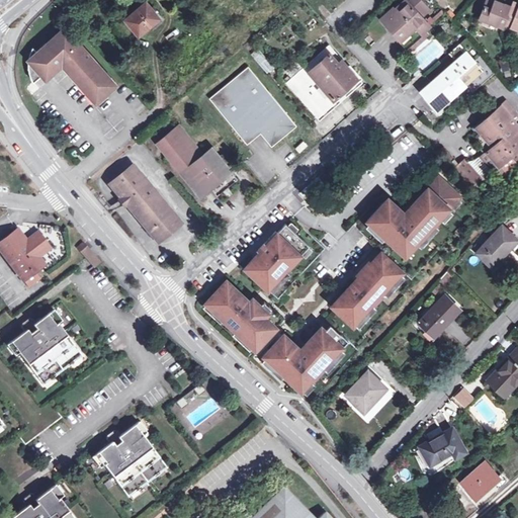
[(406,47),(430,25),(422,16),(430,10),(420,0),(404,0),(382,20),(406,47)]
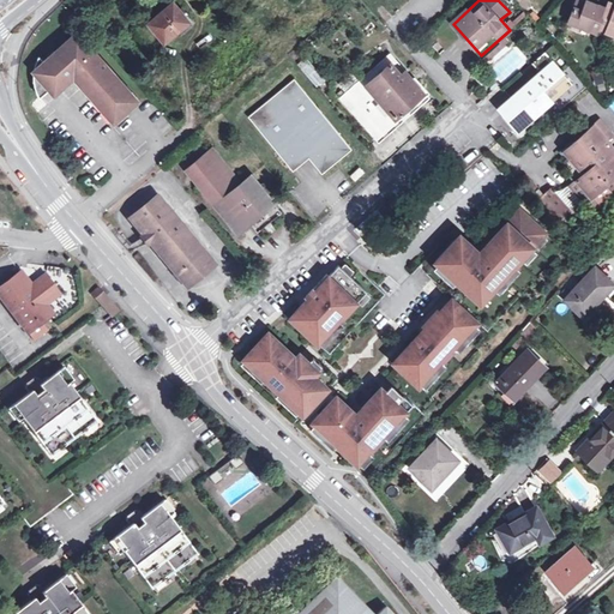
[(577,0),(569,23),(596,35),(597,30),(613,36),(613,2),(609,1),(606,8),(591,2),(593,0),(591,0),(577,0)]
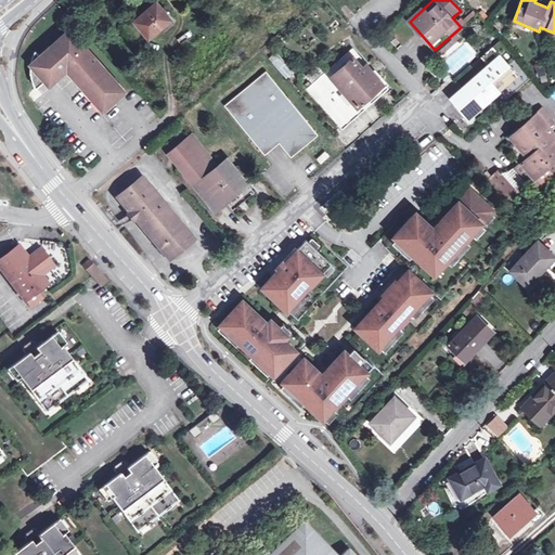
[(150,39),(172,20),(157,2),(134,22),(150,39)]
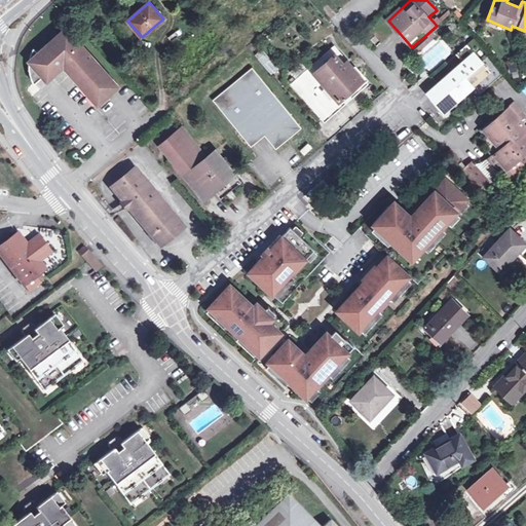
[(32,51),(31,55),(29,62),(29,67),(29,73),(31,79),(34,84),(42,77),(46,81),(63,67),(97,105),(117,86),(65,28),(37,52),(34,49),(32,51)]
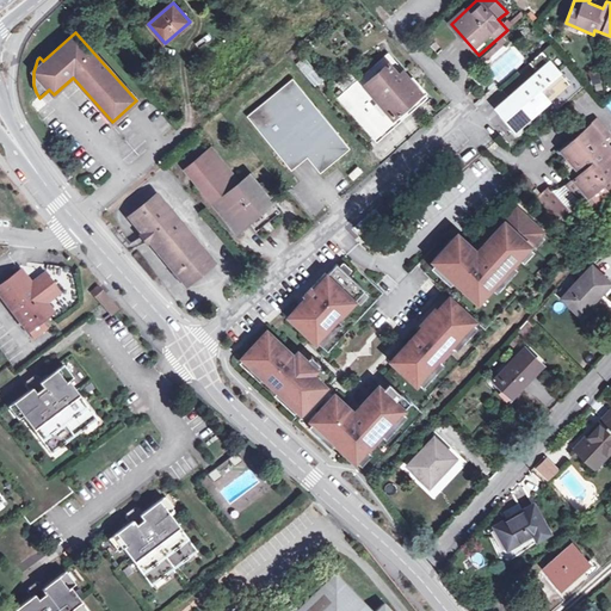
[(376,141),(427,97),(414,81),(409,85),(400,74),(403,71),(389,54),(339,97),(376,141)]
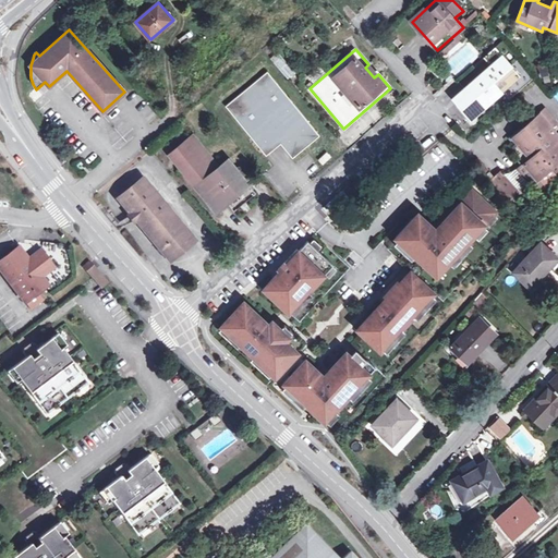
[(279,51),(270,58),(288,80),(294,74),(286,63),(287,62),(279,51)]
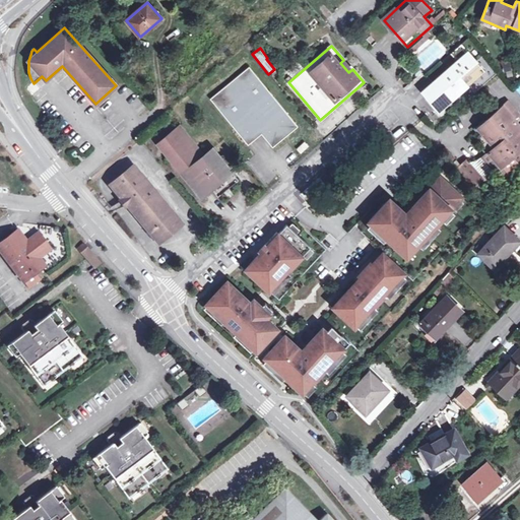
[(439,111),(485,70),(468,52),(423,92),(439,111)]
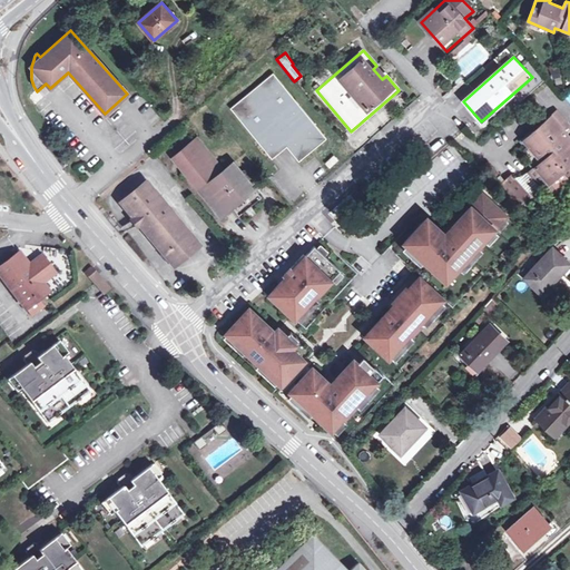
[(487,70),(471,82),(474,88),(490,76),(487,70)]
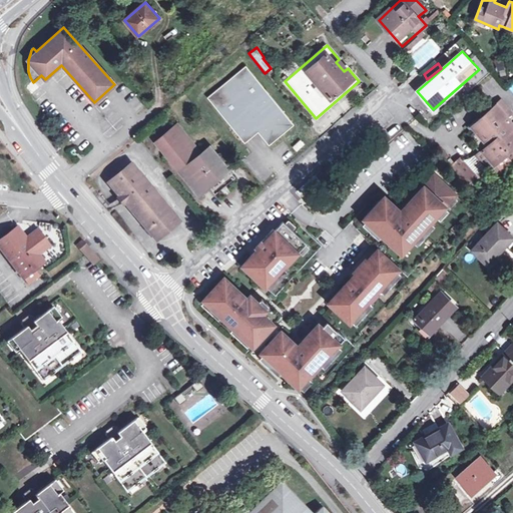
[(244,141),(259,130),(269,143),(292,124),(245,69),(209,97),(244,141)]
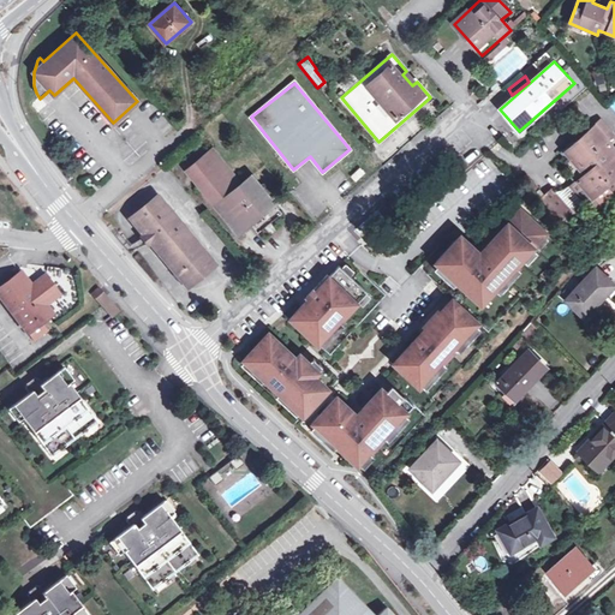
[(569,187),(580,201),(589,193),(592,197),(609,183),(613,186),(614,184),(614,148),(608,141),(614,136),(602,121),(596,126),(597,127),(589,135),(587,133),(569,150),(567,148),(560,154),(566,161),(571,156),(579,166),(586,174),(574,184),(569,187)]
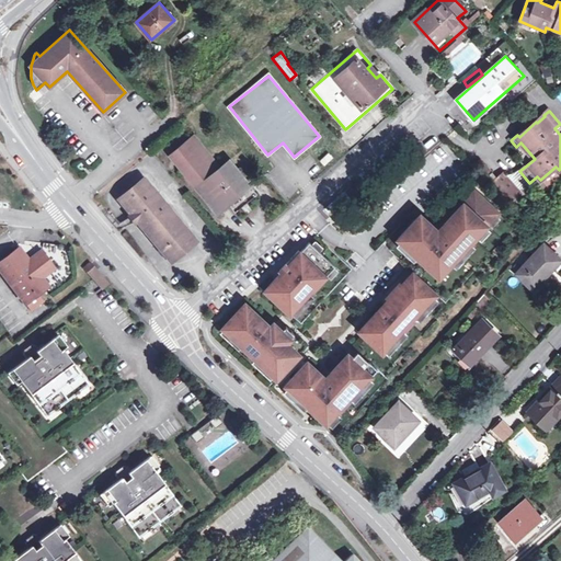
[(249,181),(238,168),(230,159),(220,167),(194,135),(169,156),(217,215),(229,205),(236,212),(258,193),(252,185),(249,181)]
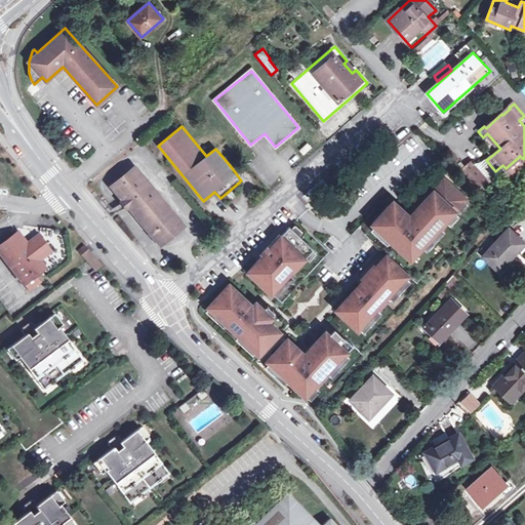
[(484,150),(490,157),(500,149),(494,142),(484,150)]
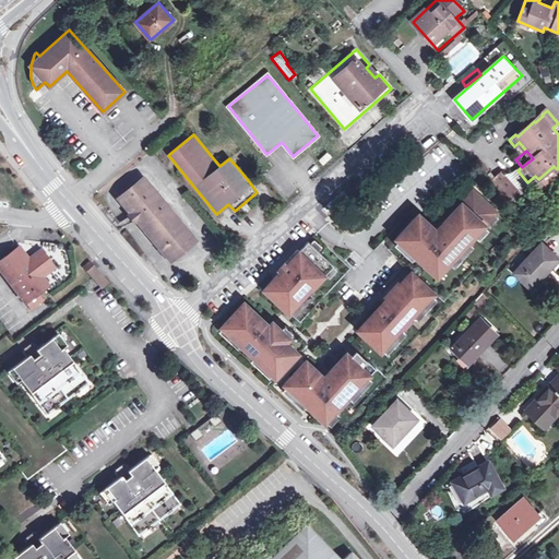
[(245,166),(237,167),(248,180),(245,166)]
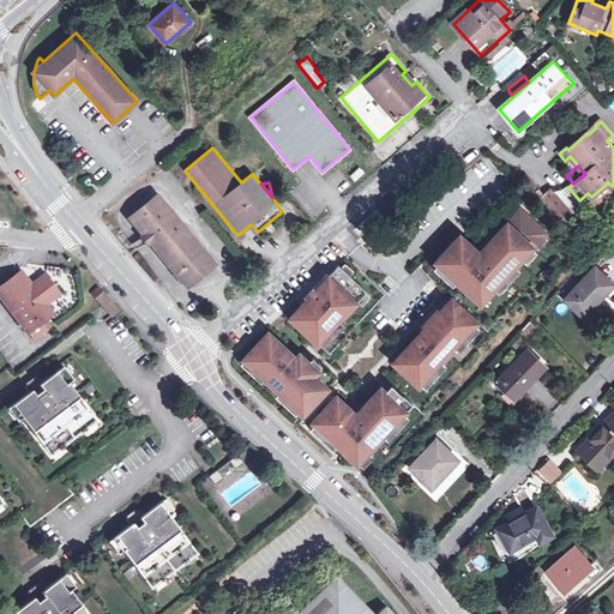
[(547,188),(541,194),(560,217),(566,211),(547,188)]
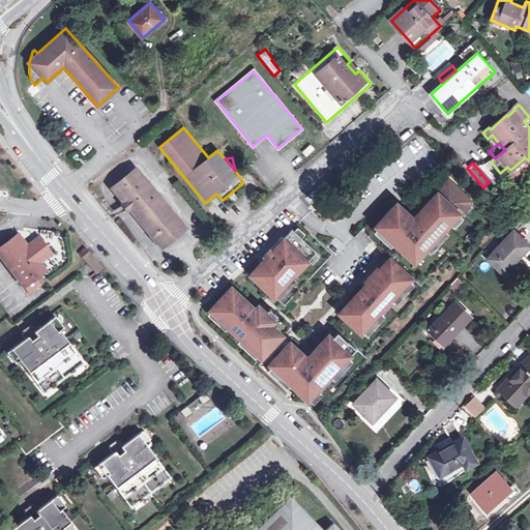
[(507,167),(500,173),(506,180),(513,174),(510,170),(507,167)]
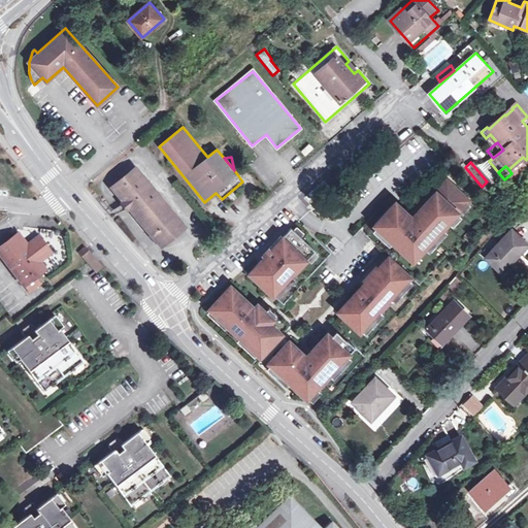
[(111,188),(160,248),(185,227),(136,167),(111,188)]
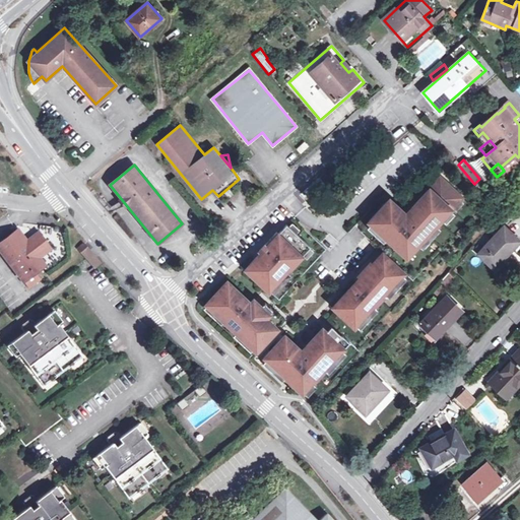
[(474,184),(458,165),(452,169),(469,188),(474,184)]
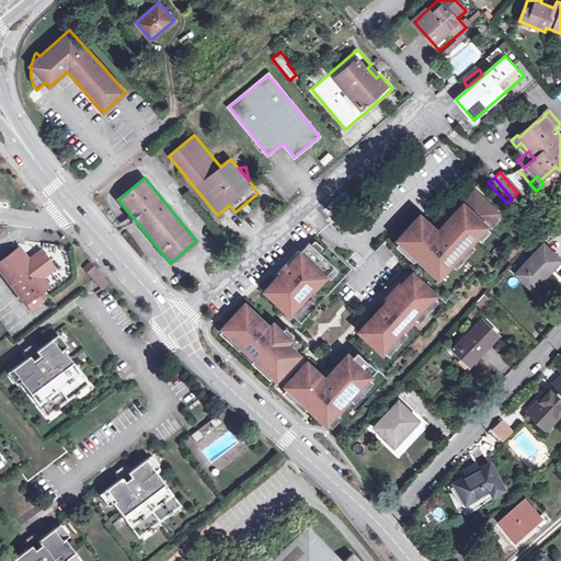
[(354,191),(362,198),(370,192),(362,183),(354,191)]
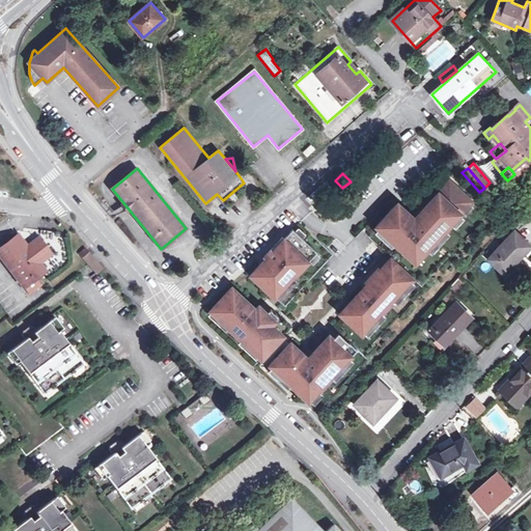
[(398,203),(376,227),(416,263),(472,203),(449,182),(427,205),(430,208),(418,222),(414,219),(404,230),(400,226),(410,216),(398,203)]
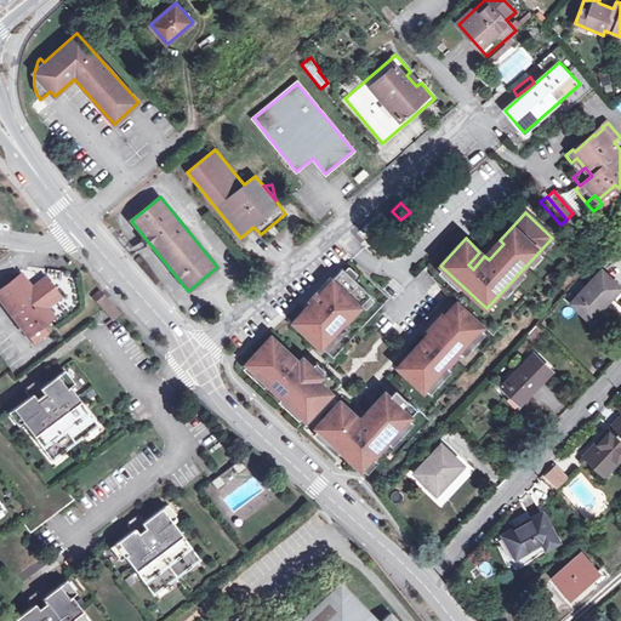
[(503,244),(500,240),(484,256),(489,260),(503,244)]
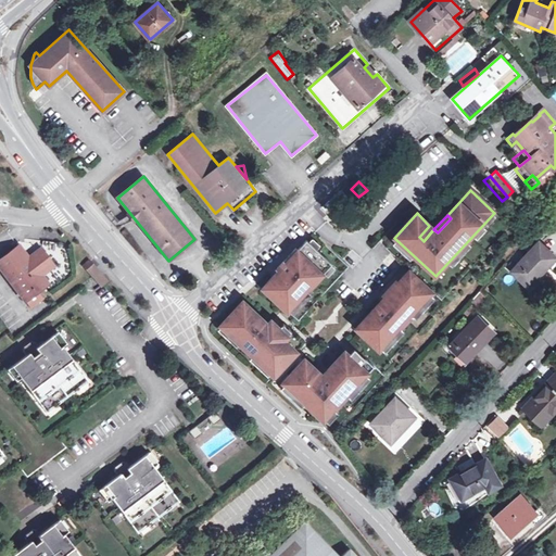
[(433,229),(429,226),(419,237),(424,241),(433,229)]
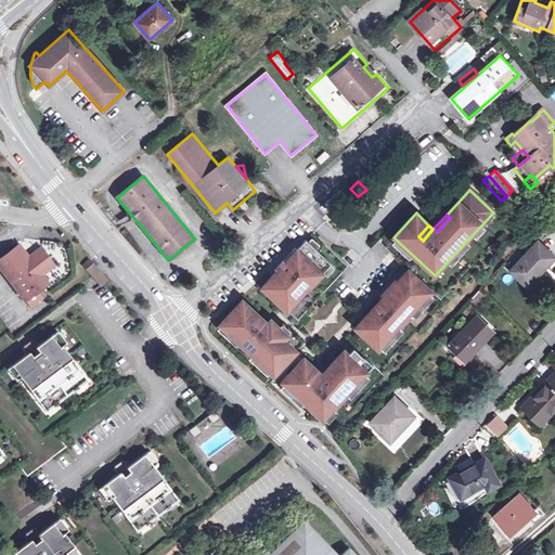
[(262,287),(288,311),(332,263),(306,241),(297,250),(296,248),(276,269),(279,270),(262,287)]
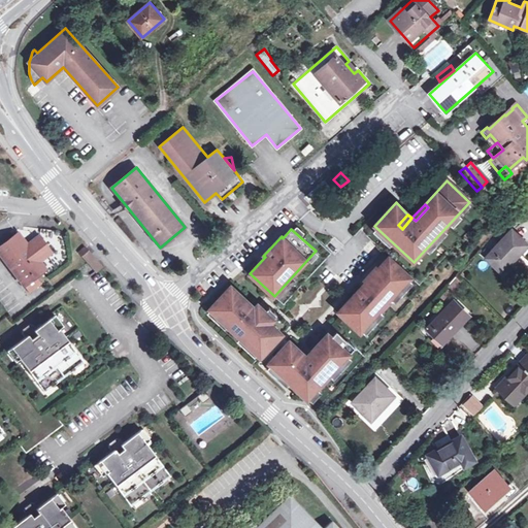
[(502,272),(527,244),(513,230),(487,258),(502,272)]
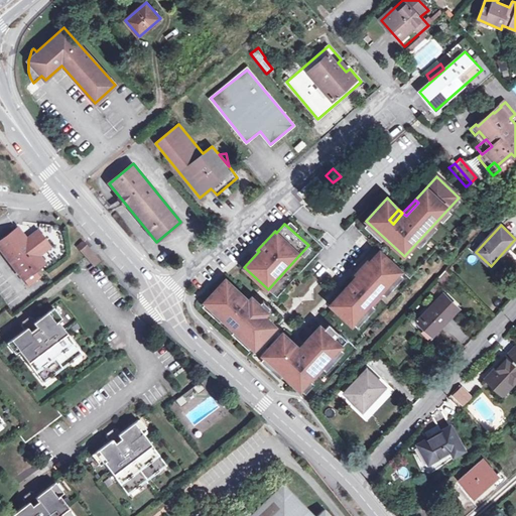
[(45,250),(33,234),(25,240),(16,228),(0,240),(0,250),(22,279),(43,263),(37,256),(45,250)]
